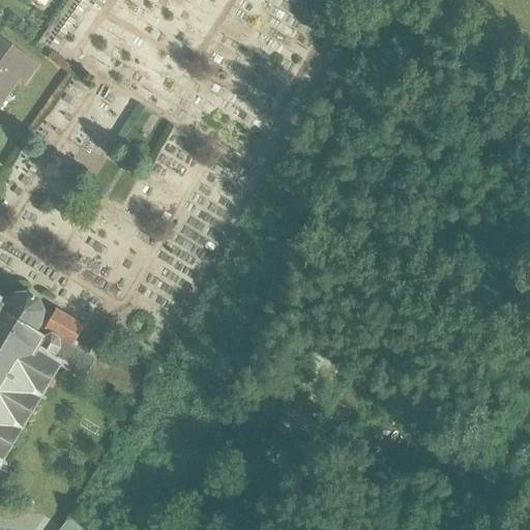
[(26,83),(39,65),(0,36),(0,106),(20,79),(26,83)]
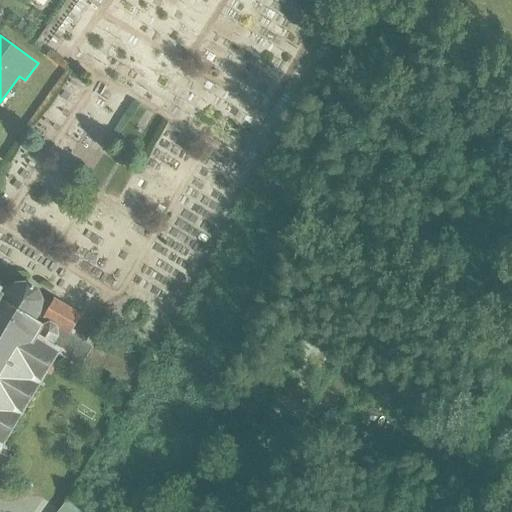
[(92,348),(86,344),(70,335),(82,316),(55,300),(51,305),(43,300),(39,290),(28,284),(16,284),(5,294),(0,290),(0,452),(2,448),(6,450),(8,447),(4,445),(21,417),(25,419),(27,416),(23,414),(40,385),(44,387),(46,384),(42,382),(47,373),(51,375),(58,364),(54,362),(59,353),(81,367),(92,348)]
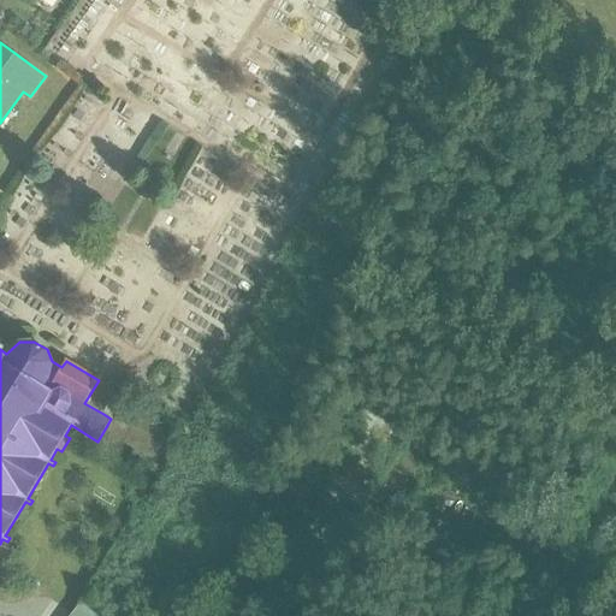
[(69,615),(98,615),(80,603),(69,615)]
